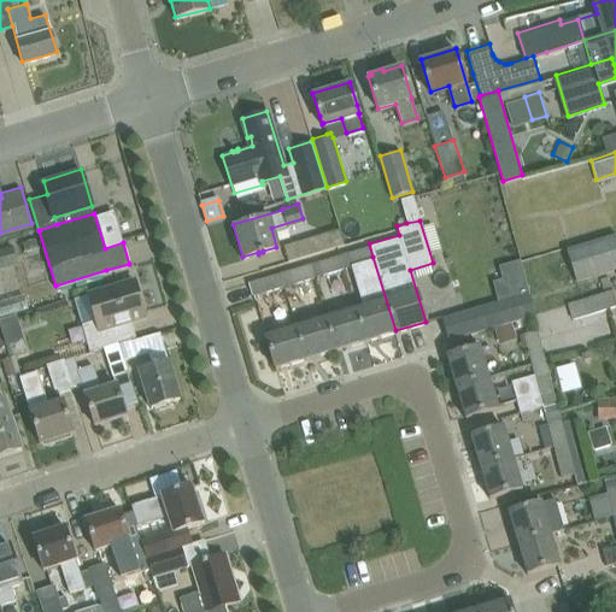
[(287,258),(344,242),(339,225),(282,242),(287,258)]
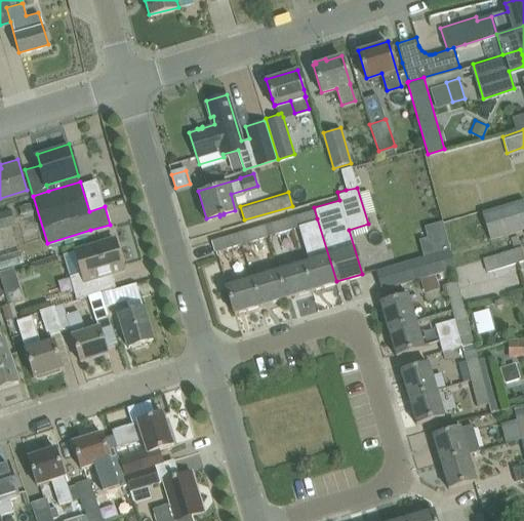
[(523,197),(523,198),(481,210),(489,237),(523,226),(523,197)]
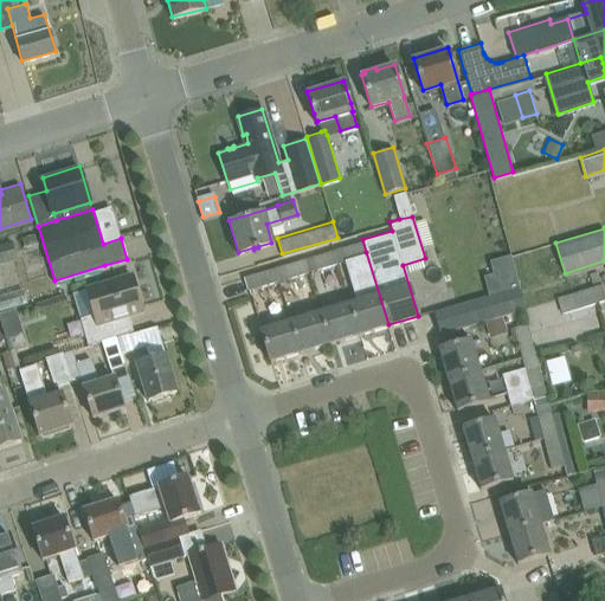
[(33,231),(19,236),(23,246),(37,243),(33,231)]
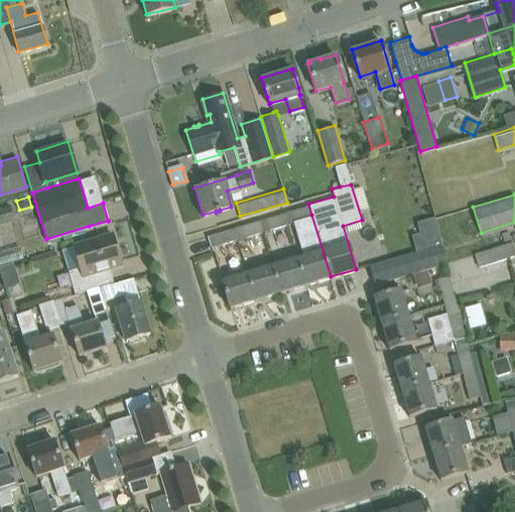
[(0,223),(14,219),(9,203),(0,206),(0,223)]
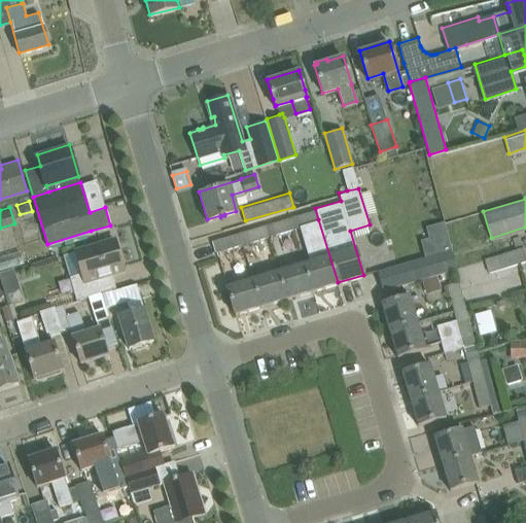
[(315,208),(295,214),(300,225),(318,219),(315,208)]
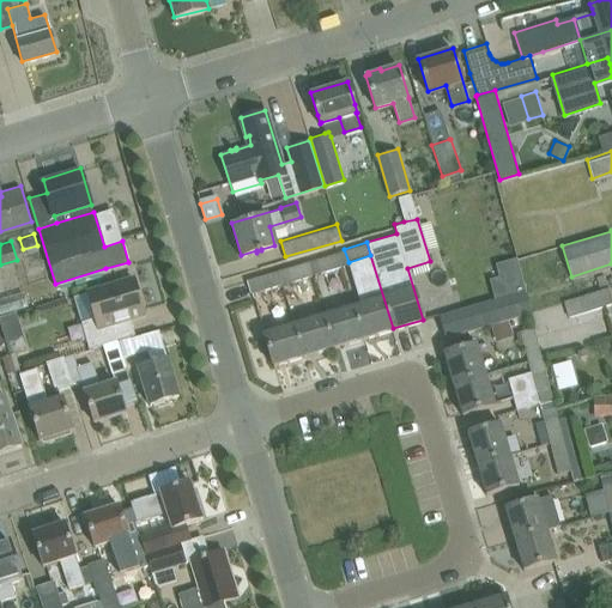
[(565,274),(556,242),(533,249),(544,280),(565,274)]
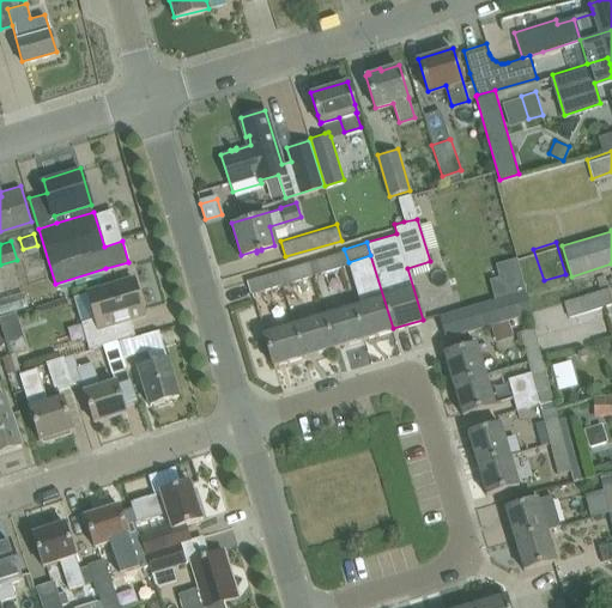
[(308,260),(311,273),(341,263),(337,250),(308,260)]
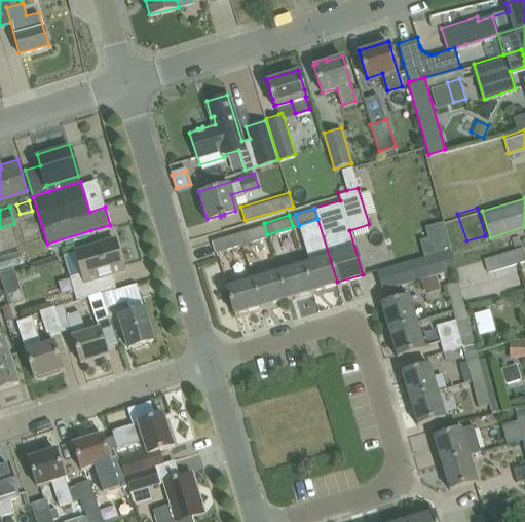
[(309,260),(303,261),(311,290),(337,282),(317,219),(299,225),(309,260)]
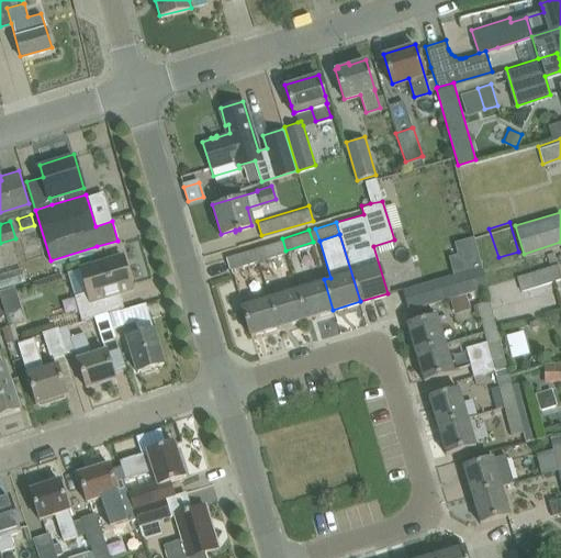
[(258,258),(285,250),(282,238),(255,246),(258,258)]
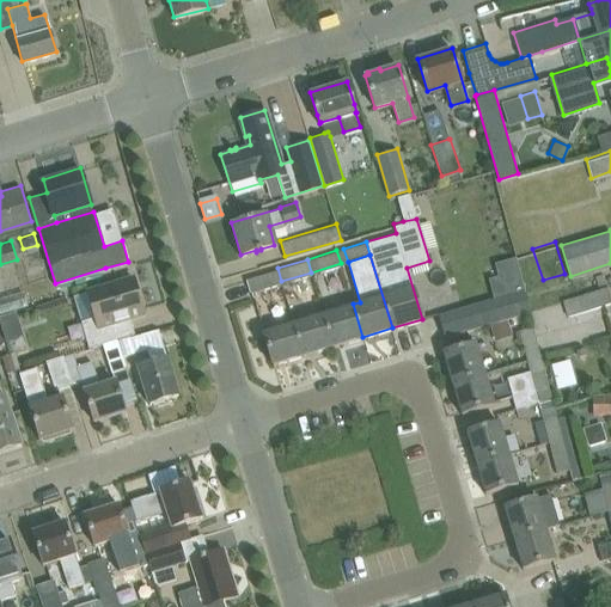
[(452,282),(465,279),(462,261),(448,263),(452,282)]
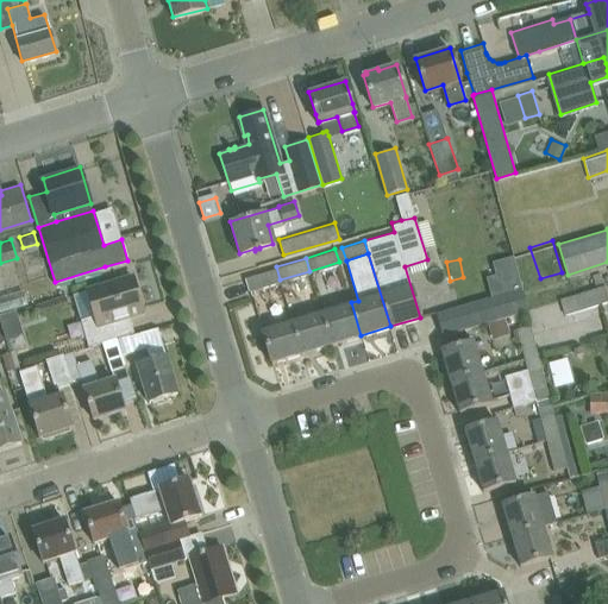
[(249,288),(280,280),(276,266),(245,276),(249,288)]
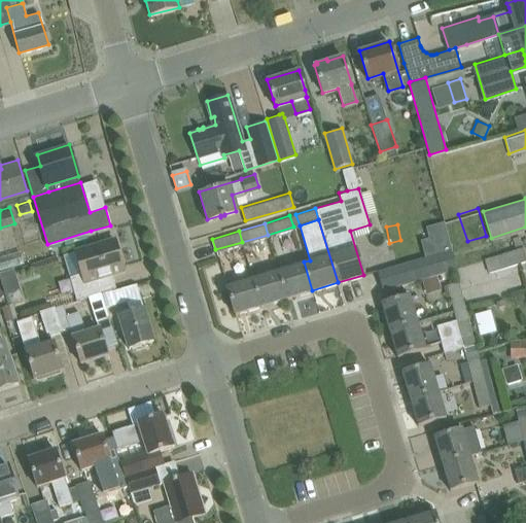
[(518,234),(511,236),(514,246),(521,244),(518,234)]
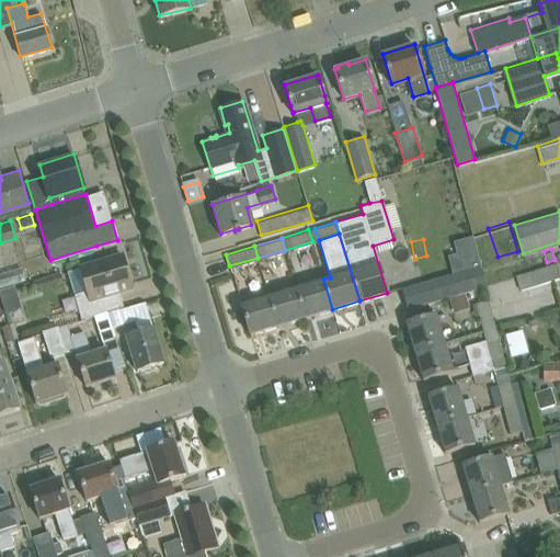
[(101,259),(79,265),(66,270),(73,294),(81,318),(102,311),(123,306),(118,291),(132,287),(122,253),(101,259)]
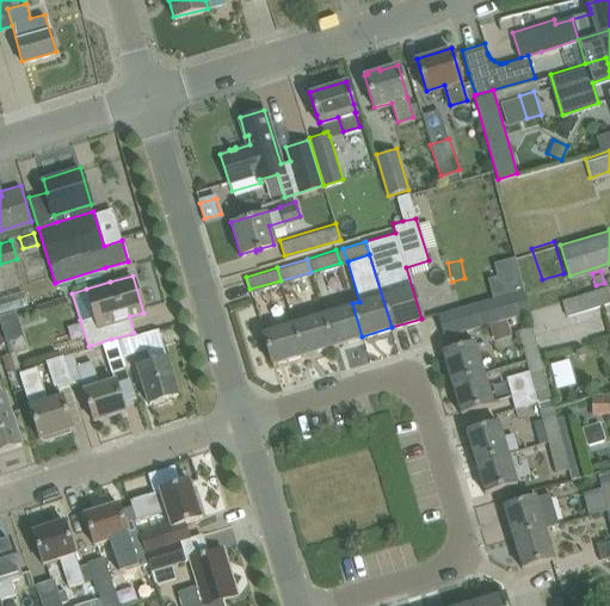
[(561,297),(566,313),(609,300),(609,294),(607,284),(561,297)]
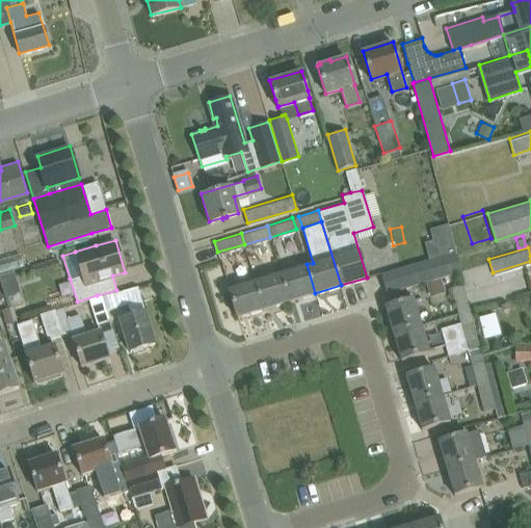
[(386,292),(460,269),(455,249),(380,272),(386,292)]
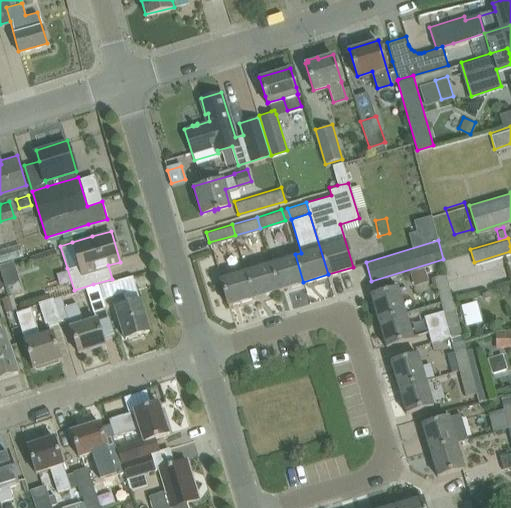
[(295,254),(270,262),(278,289),(303,282),(295,254)]
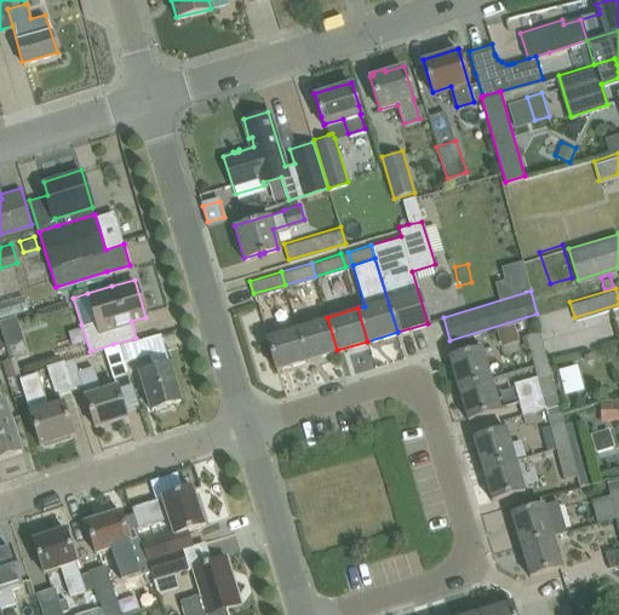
[(13,314),(0,319),(0,329),(1,334),(18,328),(13,314)]
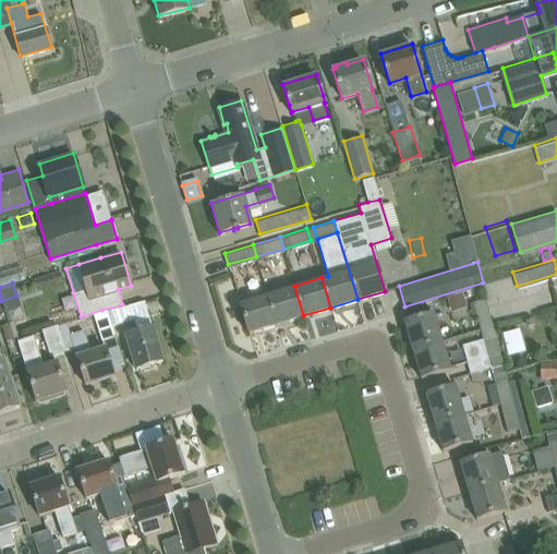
[(277,324),(303,315),(294,286),(267,293),(277,324)]
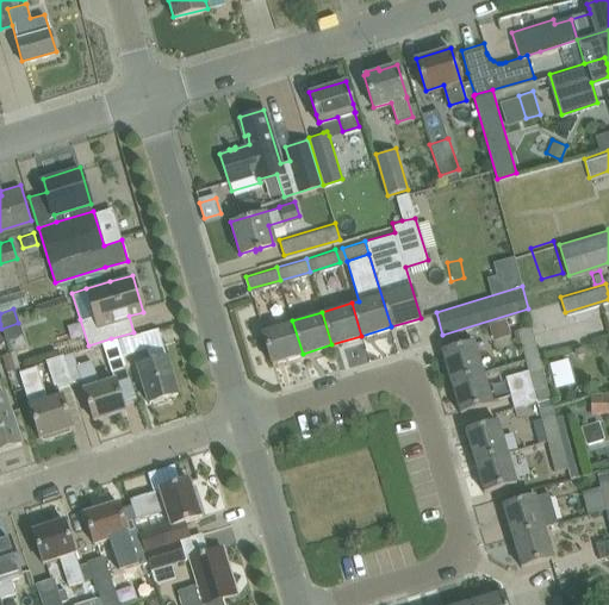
[(272,362),(303,354),(292,320),(261,330),(272,362)]
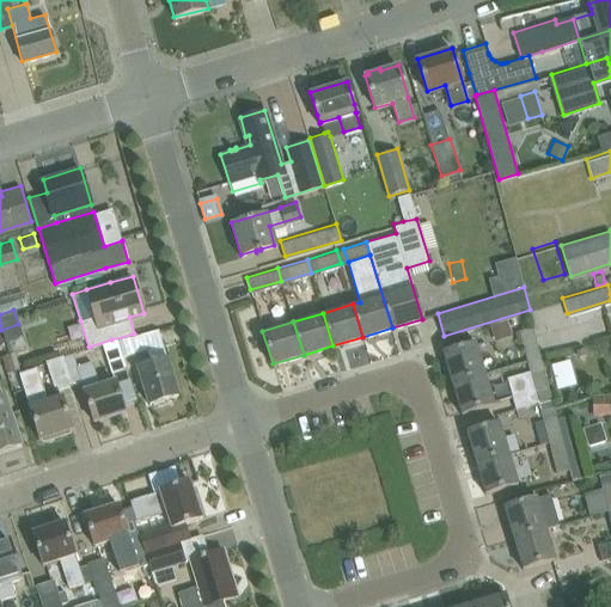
[(526,360),(541,355),(532,324),(518,327),(519,327),(514,329),(518,342),(521,341),(526,360)]
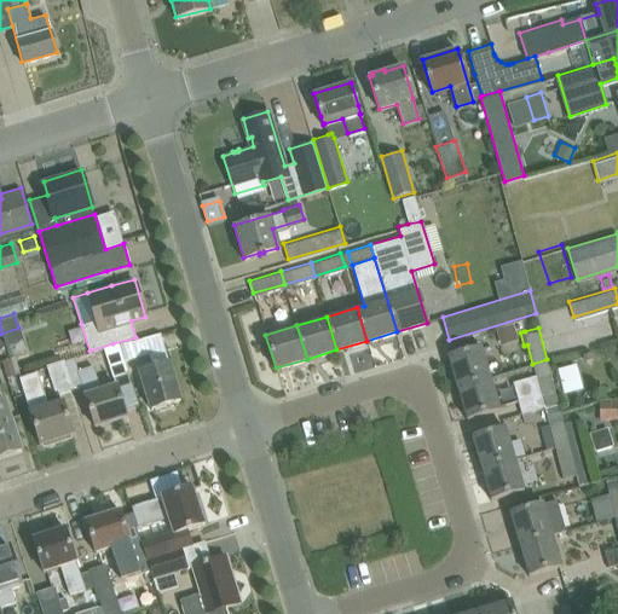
[(139,370),(143,384),(150,407),(179,399),(160,331),(131,341),(136,355),(149,352),(152,366),(139,370)]
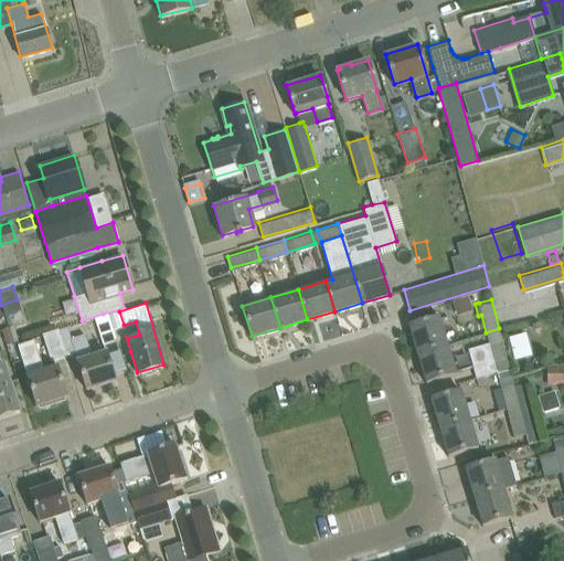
[(54,319),(52,319),(54,327),(54,328),(57,327),(57,328),(76,323),(74,313),(54,319)]
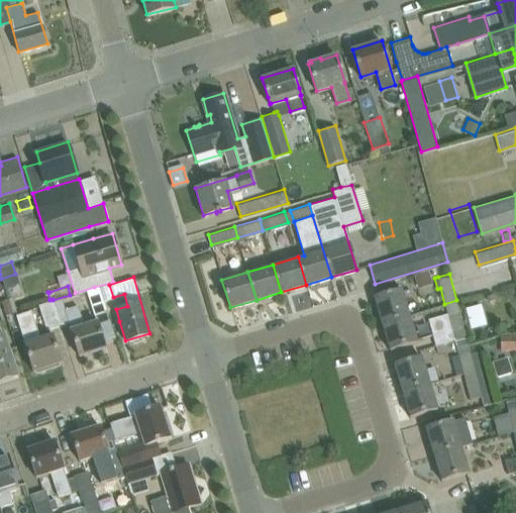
[(374,297),(382,322),(409,314),(401,289),(374,297)]
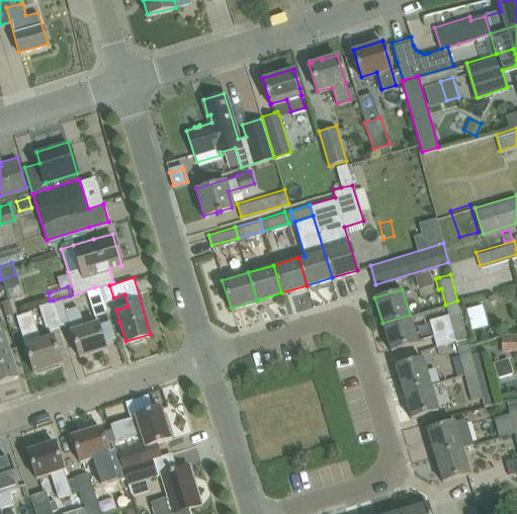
[(11,296),(0,300),(5,315),(15,311),(11,296)]
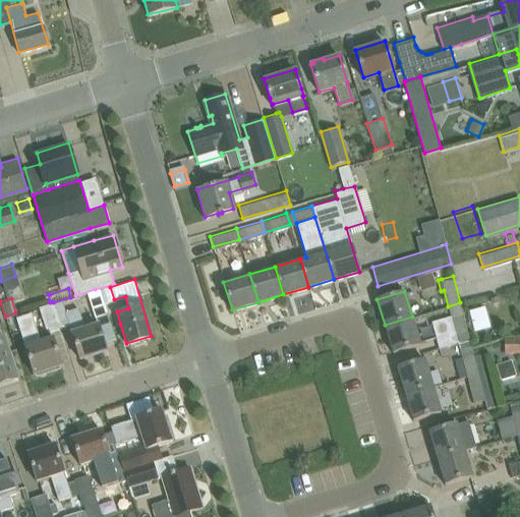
[(53,301),(50,302),(38,306),(45,330),(60,325),(53,302),(53,301)]
